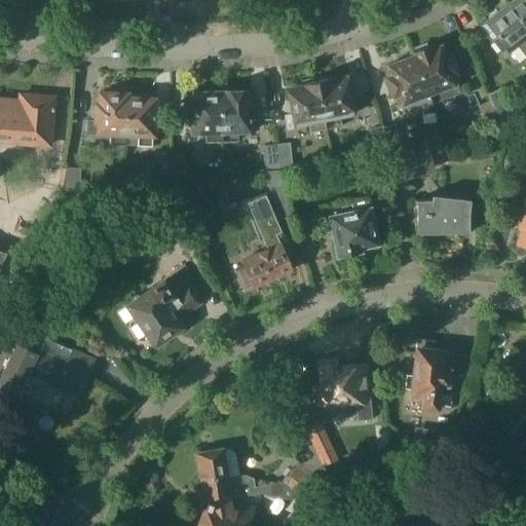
[(525,0),(515,0),(510,5),(525,26),(525,0)]
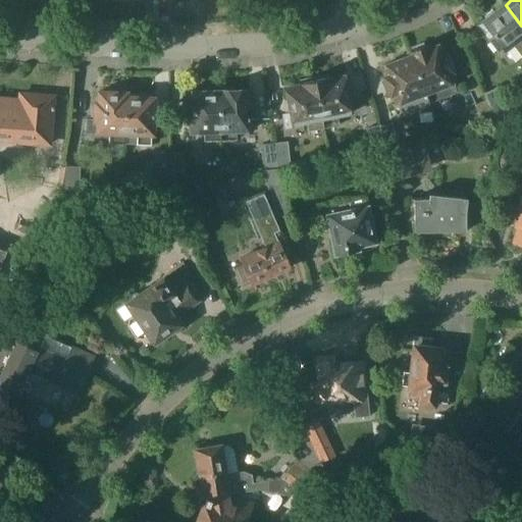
[(521,25),(506,5),(481,23),(492,37),(489,40),(500,53),(512,43),(521,55),(521,25)]
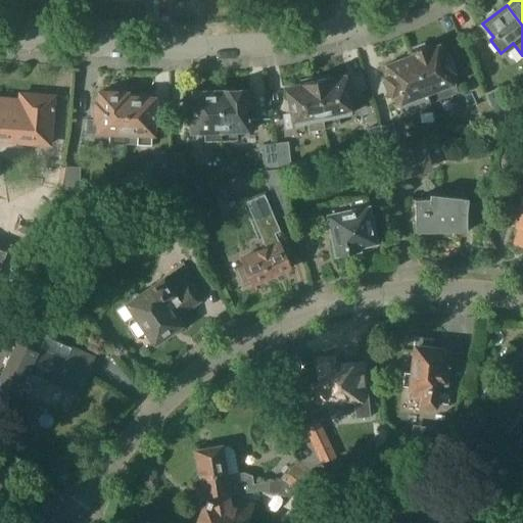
[(410,55),(410,56),(429,104),(458,93),(450,73),(453,72),(445,54),(443,55),(439,45),(429,48),(428,45),(409,52),(410,55)]
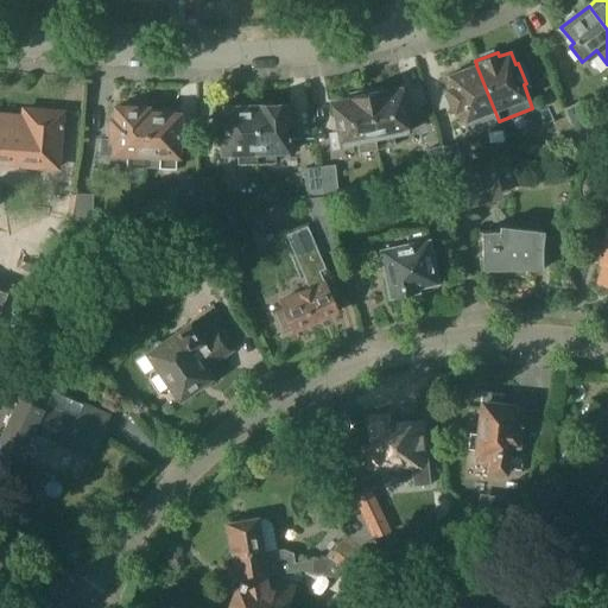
[(481,128),(499,121),(476,65),(445,77),(450,89),(447,90),(455,111),(458,109),(468,134),(481,128)]
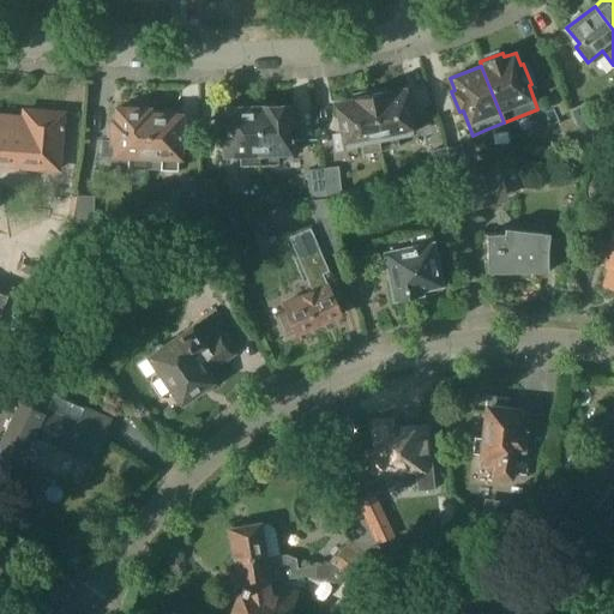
[(383,88),(369,90),(381,150),(398,146),(397,137),(414,133),(404,91),(385,95),(383,88)]
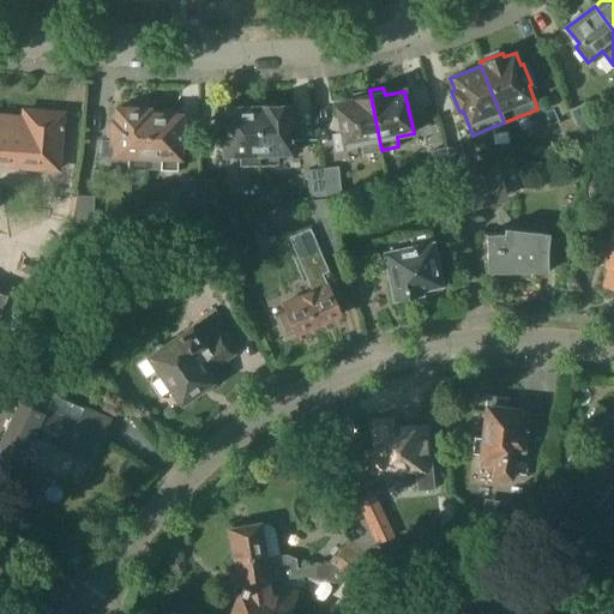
[(363,154),(381,150),(369,90),(354,94),(355,101),(336,104),(344,148),(361,144),(363,154)]
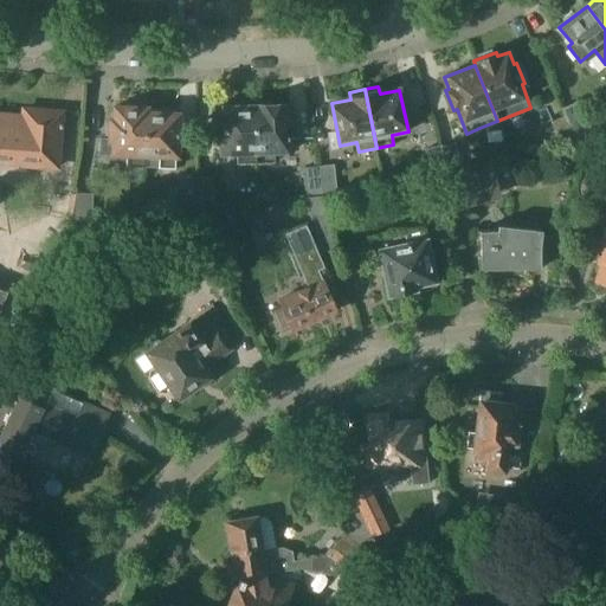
[(146,113),(147,113),(148,108),(146,108),(146,103),(128,102),(128,107),(114,107),(114,120),(110,120),(109,141),(113,141),(113,154),(128,155),(128,166),(143,167),(143,155),(146,113)]
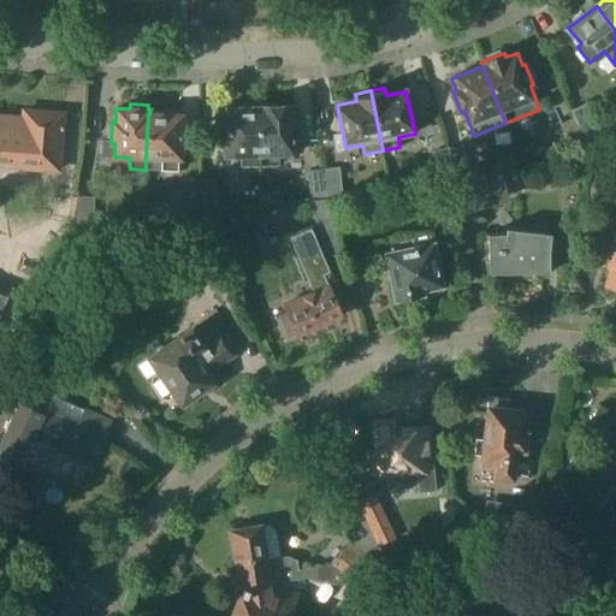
[(572,111),(574,118),(590,148),(605,144),(586,104),(572,111)]
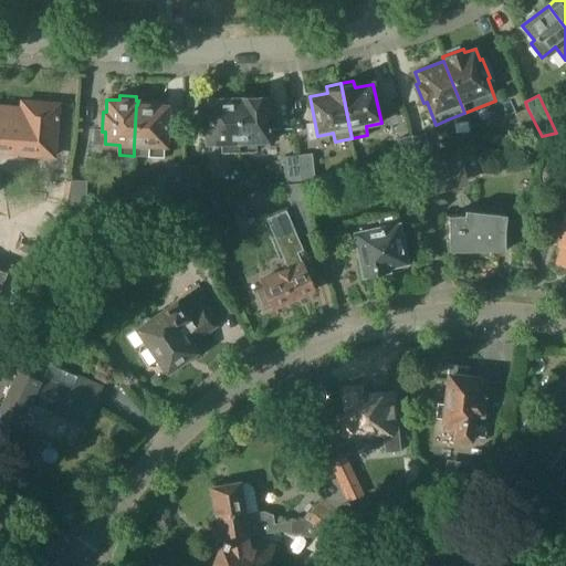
[(270,100),(237,101),(239,152),(255,152),(255,142),(272,142),(270,100)]
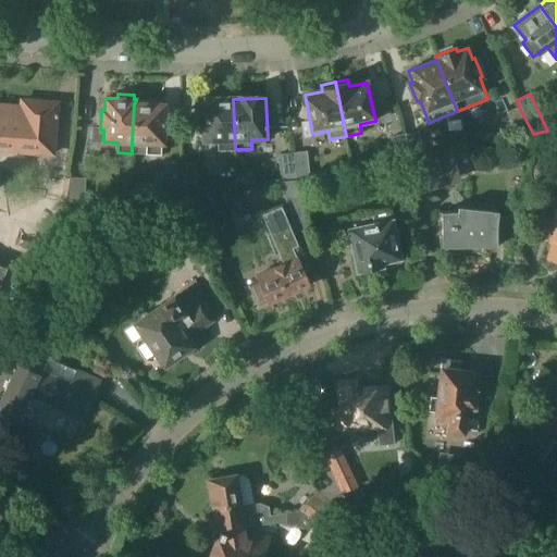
[(235,149),(233,99),(201,100),(202,114),(195,114),(196,126),(202,127),(203,141),(218,140),(219,150),(235,149)]
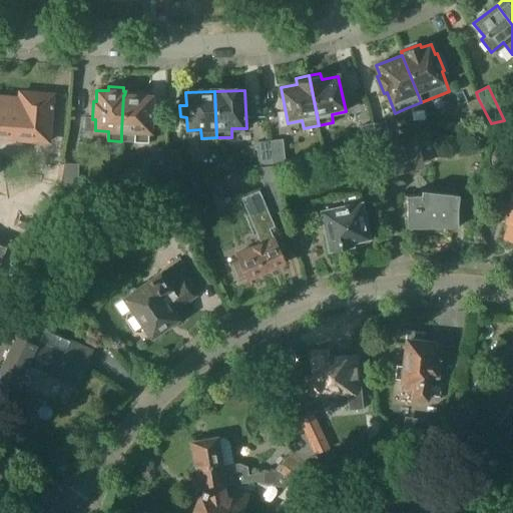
[(0,260),(5,246),(4,245),(4,246),(0,244),(0,136),(49,143),(53,95),(20,92),(19,98),(0,96),(0,260)]
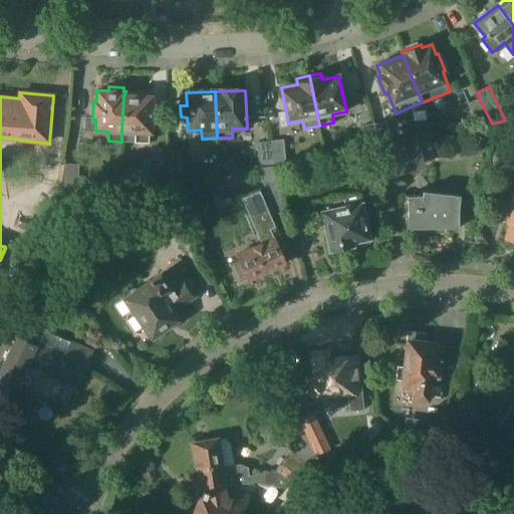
[(152,96),(124,95),(123,95),(121,132),(136,133),(136,142),(148,142),(148,133),(151,133),(152,96)]
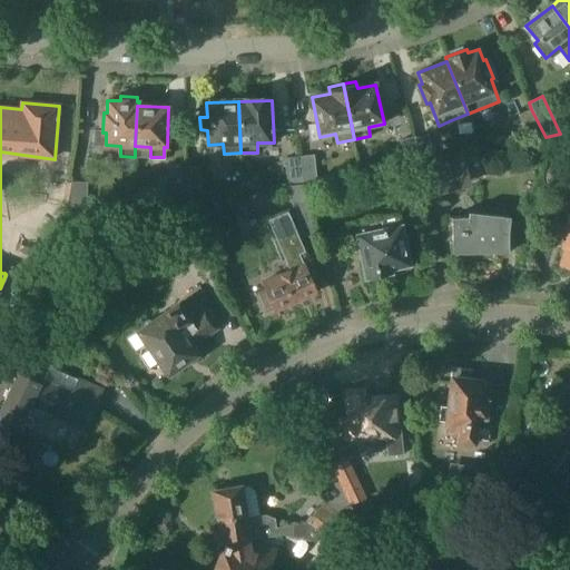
[(530,140),(546,137),(531,109),(519,115),(530,140)]
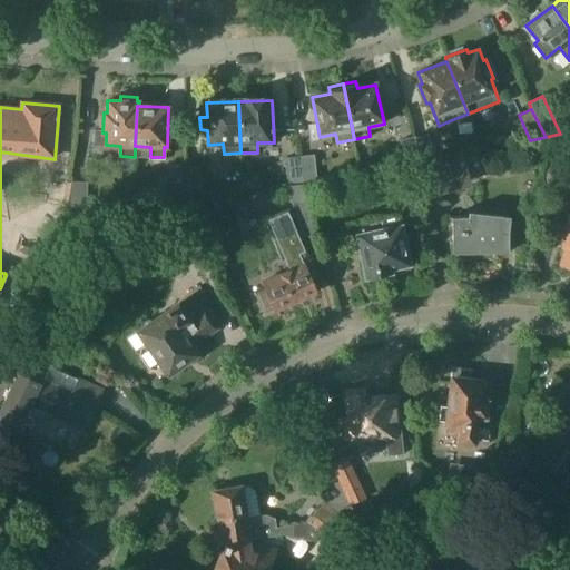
[(433,161),(429,140),(428,135),(413,137),(419,165),(420,165),(433,161)]
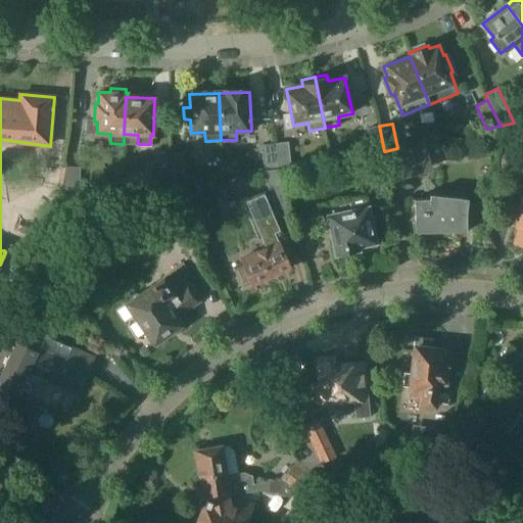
[(384,151),(379,126),(368,128),(372,153),(384,151)]
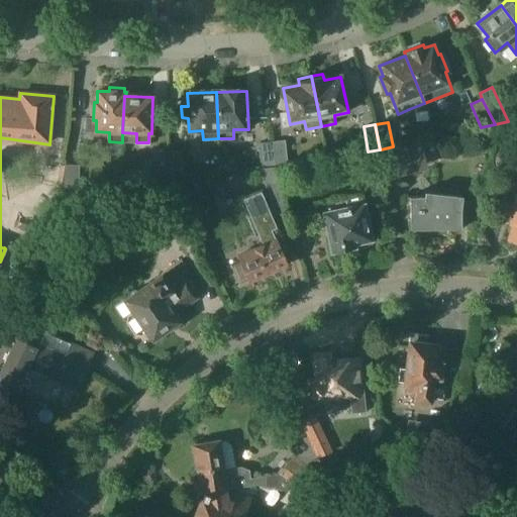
[(275,168),(276,169),(288,168),(285,139),(272,141),(275,168)]
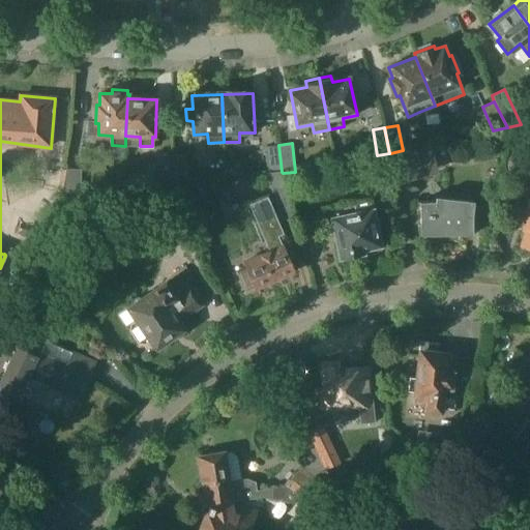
[(403,150),(390,153),(396,182),(438,173),(431,144),(403,150)]
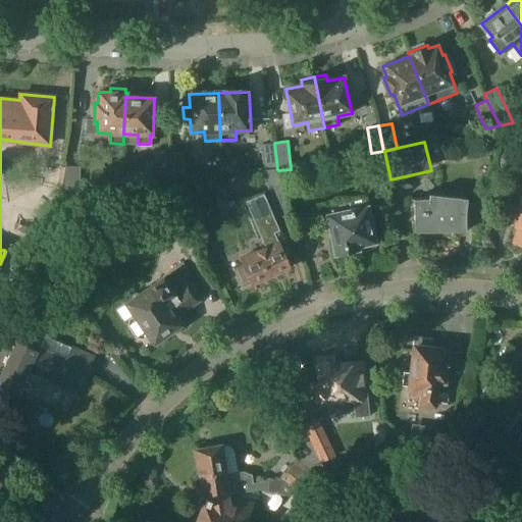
[(264,171),(277,169),(274,143),(261,145),(264,170),(264,171)]
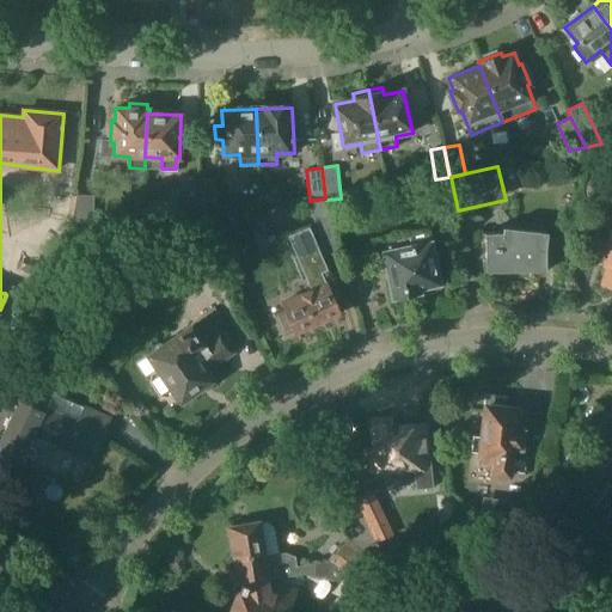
[(199,183),(203,210),(216,209),(214,178),(199,179),(199,183)]
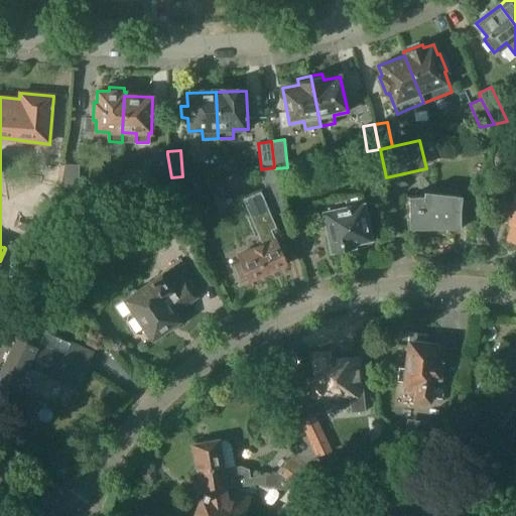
[(155,177),(171,177),(167,154),(167,151),(153,152),(155,177)]
